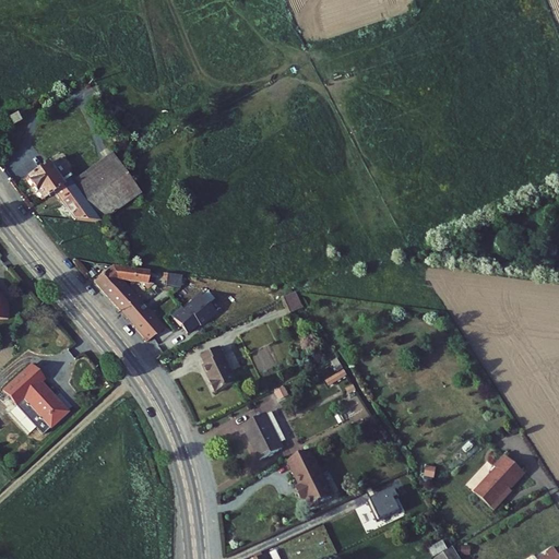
[(47,154),(24,169),(40,194),(52,187),(70,214),(100,218),(103,218),(143,192),(141,189),(117,151),(74,178),(72,175),(62,180),(47,154)]
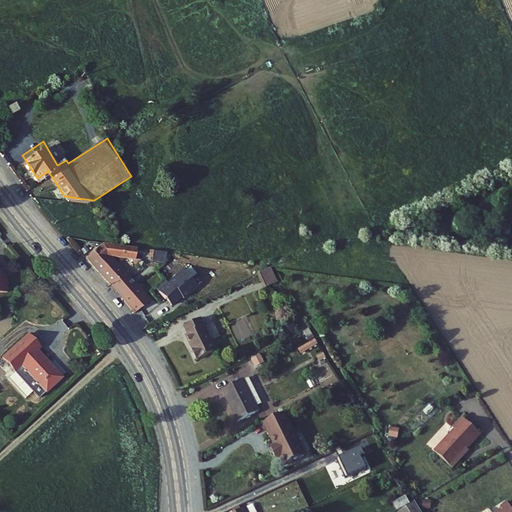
[(103,246),(86,259),(134,314),(150,307),(146,299),(113,260),(130,262),(132,249),(103,246)]
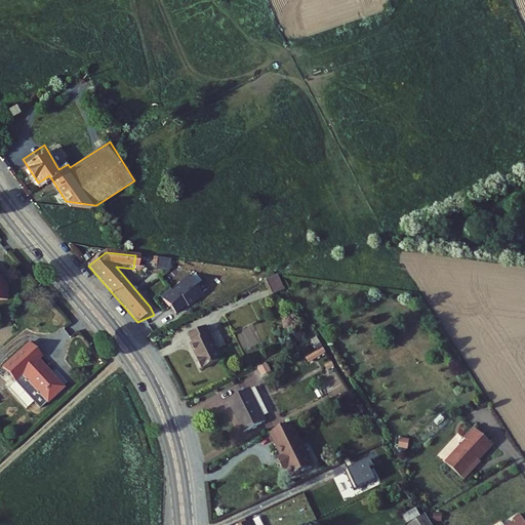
[(170,260),(157,258),(156,270),(169,271),(170,260)]
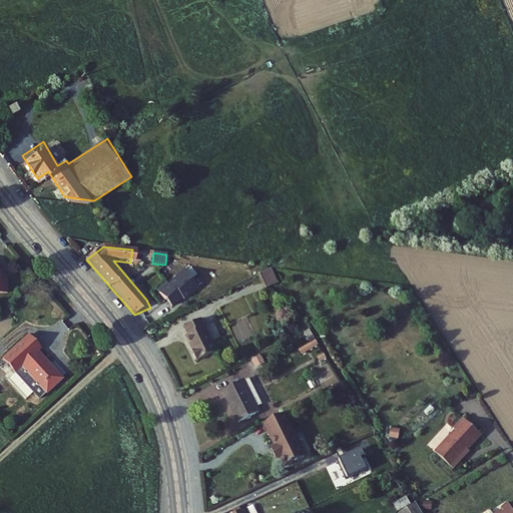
[(258,274),(264,287),(277,280),(272,267),(258,274)]
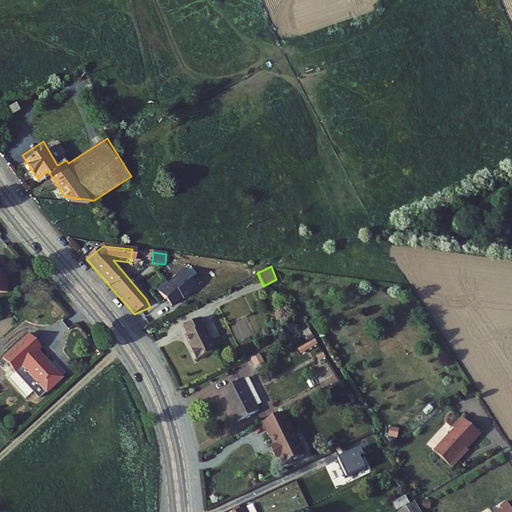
[(197,286),(183,270),(158,292),(171,306),(181,297),(183,298),(197,286)]
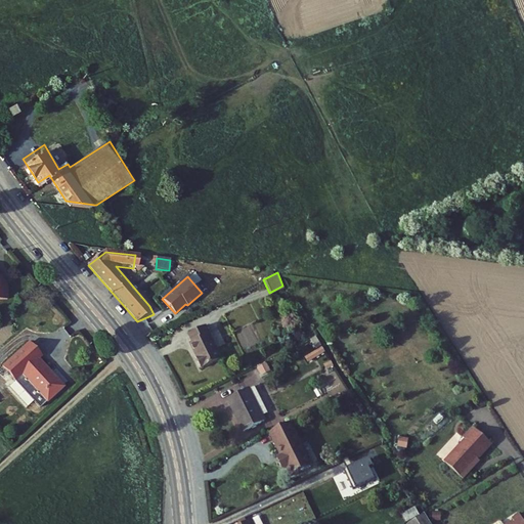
[(205,323),(194,329),(209,358),(219,353),(205,323)]
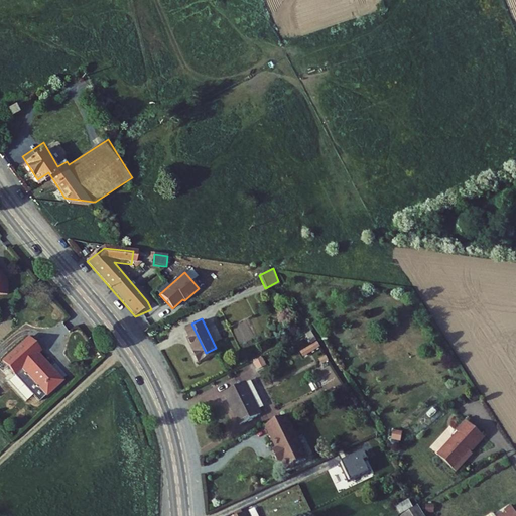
[(194,352),(196,358),(206,353),(191,324),(185,327),(189,335),(187,336),(195,351),(194,352)]
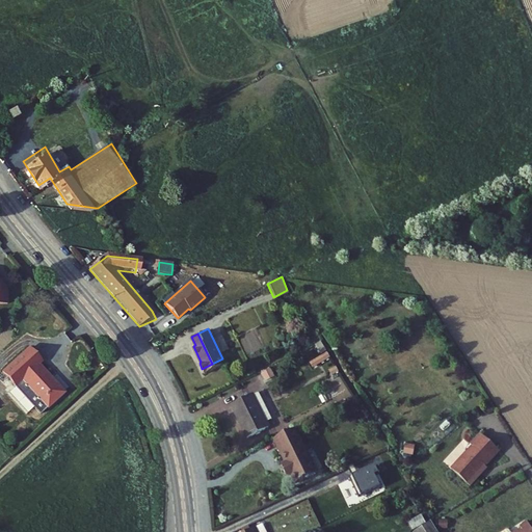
[(324,345),(319,348),(323,355),(311,362),(313,367),(330,357),(324,345)]
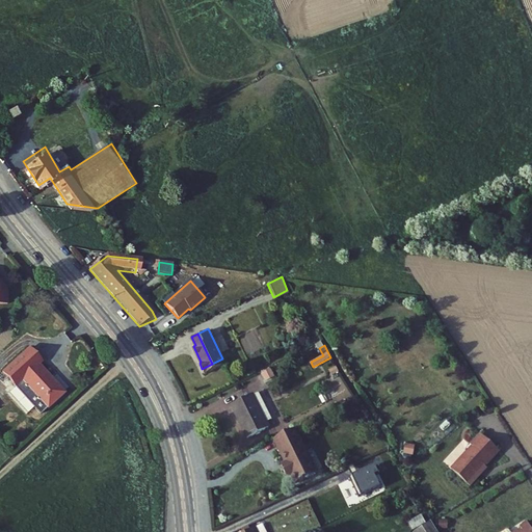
[(41,361),(28,347),(2,370),(14,383),(22,377),(46,406),(63,392),(38,363),(41,361)]
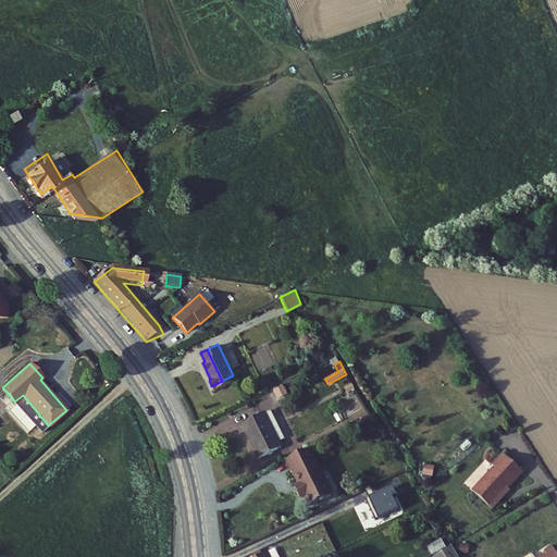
[(235,379),(233,375),(222,381),(224,384),(235,379)]
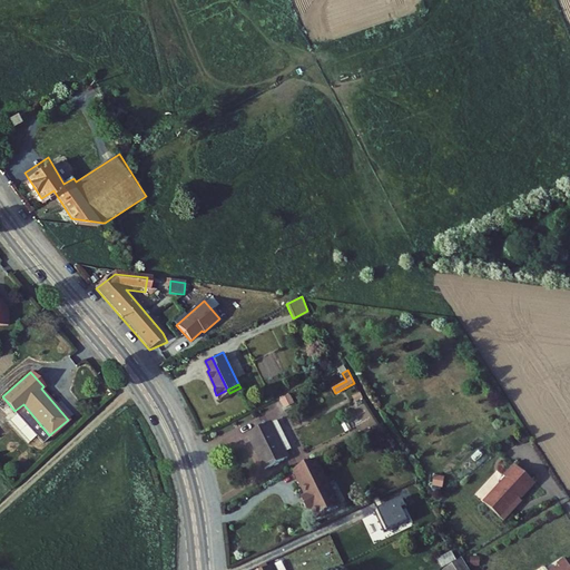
[(216,395),(218,399),(229,393),(227,390),(216,395)]
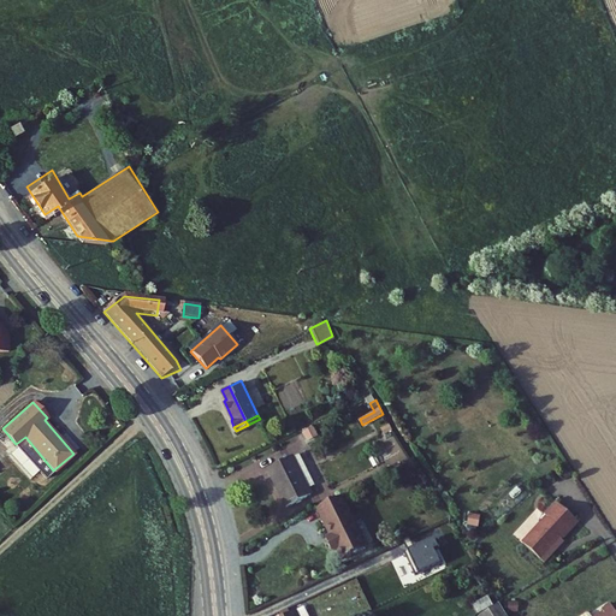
[(25,437),(16,444),(45,478),(53,471),(25,437)]
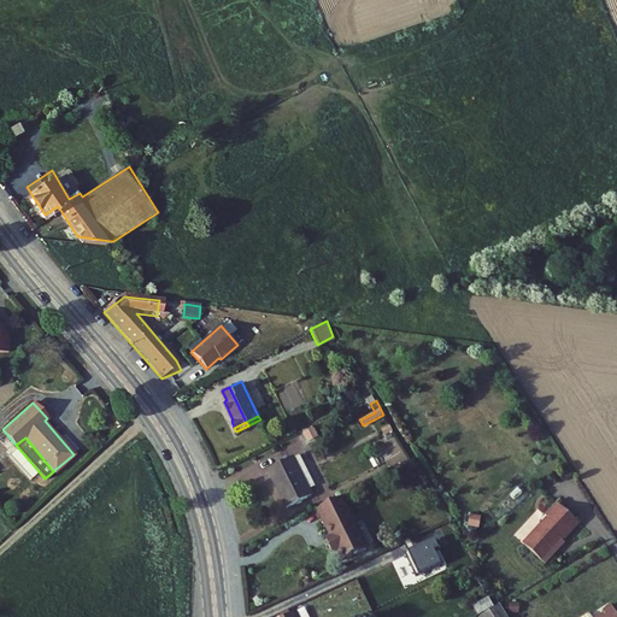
[(270,466),(288,504),(313,492),(294,454),(270,466)]
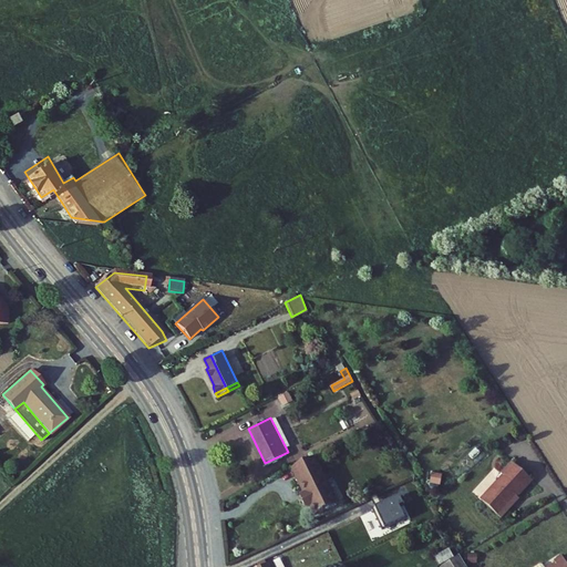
[(313,503),(318,513),(341,502),(317,455),(295,466),(308,492),(302,494),(308,506),(313,503)]
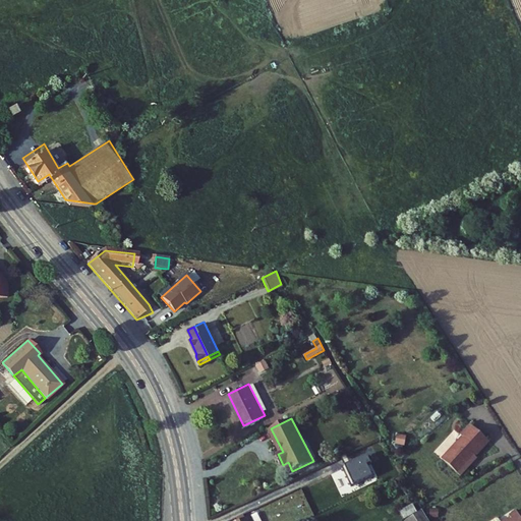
[(463,436),(442,457),(459,475),(470,464),(468,462),(488,442),(471,423),(461,433),(463,436)]
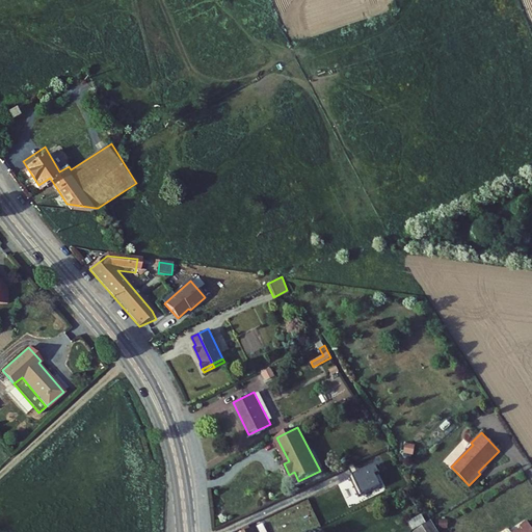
[(404,452),(413,455),(416,446),(406,444),(404,452)]
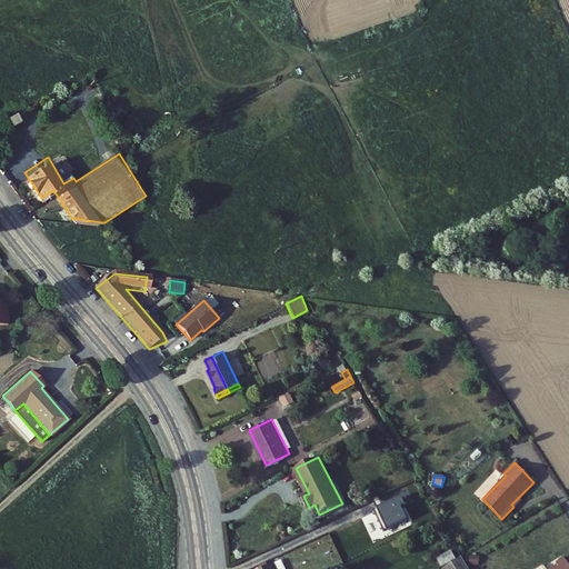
[(443,567),(445,568),(471,568),(465,556),(443,567)]
